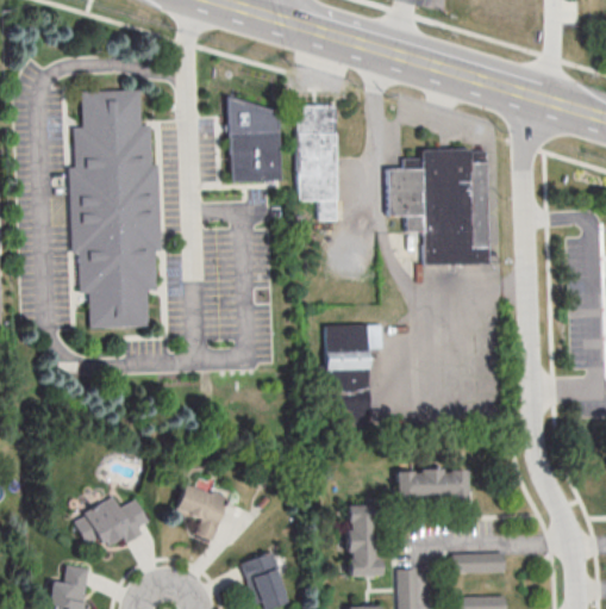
[(82,91),(141,89),(142,124),(151,124),(154,165),(160,163),(162,250),(156,250),(157,290),(148,290),(149,325),(91,328),(89,292),(80,292),(79,253),(73,253),(70,167),(75,167),(74,126),(83,126),(82,91)]
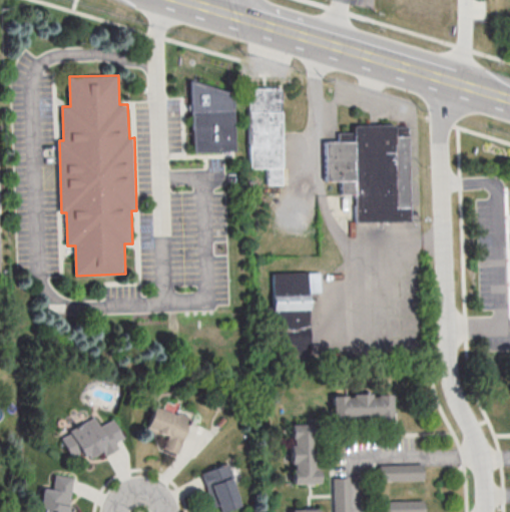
[(191,81),(233,94),(236,152),(193,154),(191,81)]
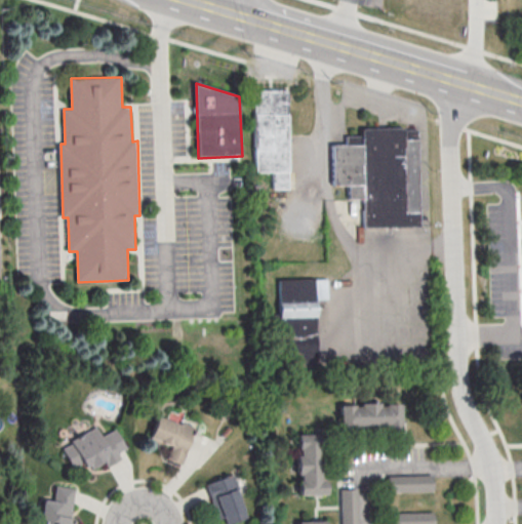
[(256,90),(289,90),(290,191),(274,191),(274,173),(256,173),(256,90)]
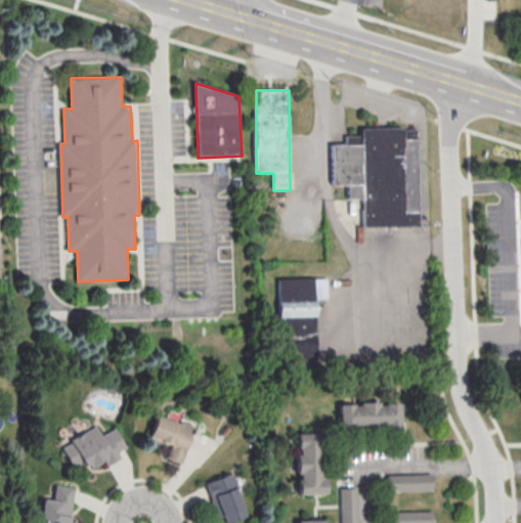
[(362,128),(402,128),(403,129),(404,130),(419,130),(421,228),(363,229),(363,201),(349,201),(349,187),(334,187),(333,145),(347,145),(347,137),(362,137),(362,128)]
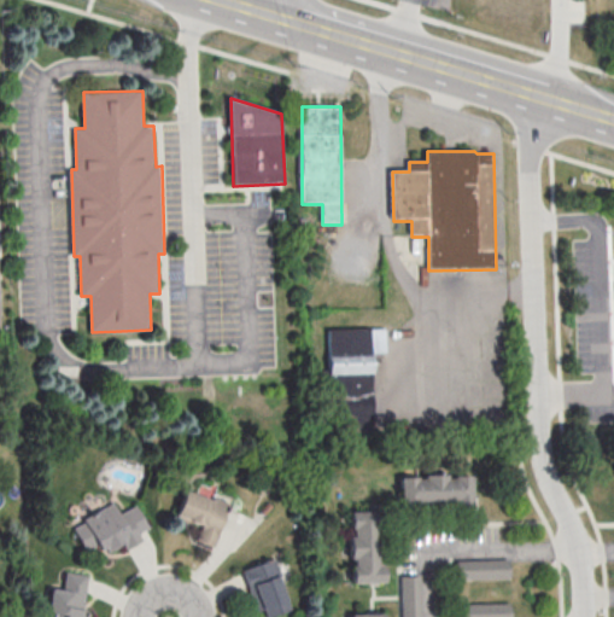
[(329,330),(333,434),(374,432),(372,329),(329,330)]
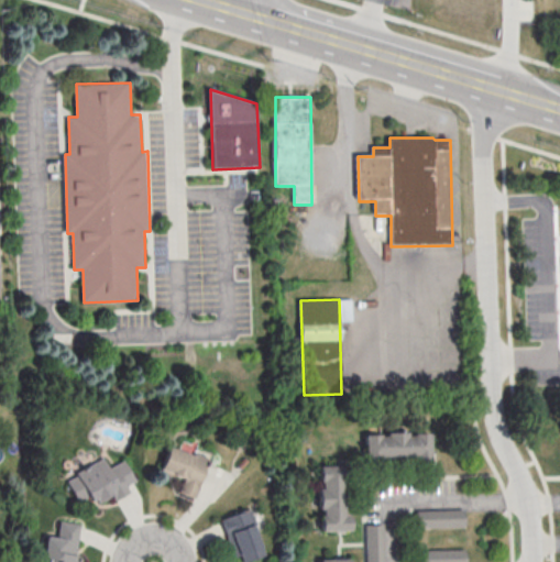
[(366,434),(368,460),(432,459),(432,433),(366,434)]
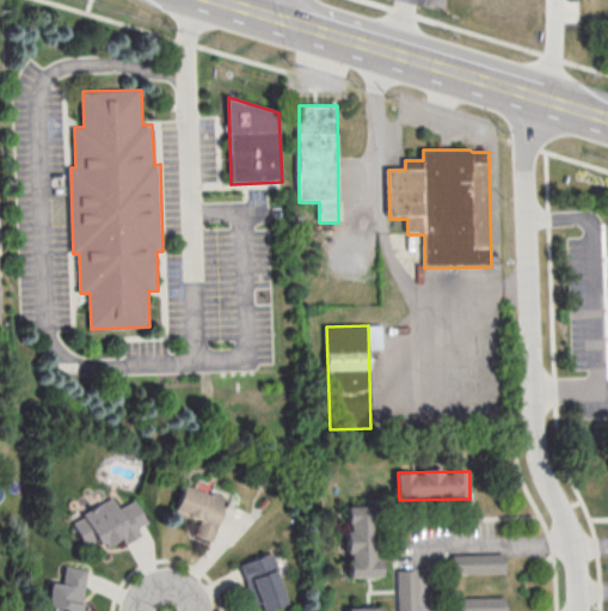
[(185,486),(212,495),(213,492),(229,498),(213,542),(196,535),(201,520),(176,511),(185,486)]
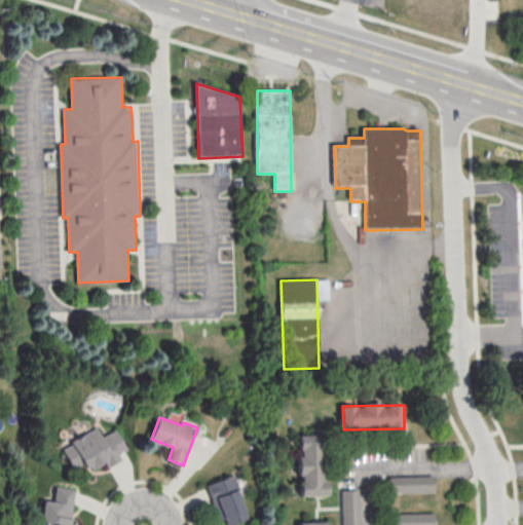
[(128,449),(118,429),(103,438),(99,428),(63,447),(77,473),(91,465),(95,471),(107,464),(109,467),(123,460),(120,454),(128,449)]
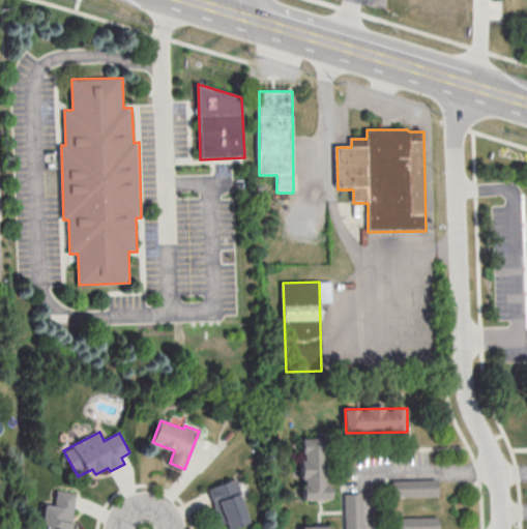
[(303,500),(331,500),(331,485),(326,485),(325,438),(302,438),(303,500)]
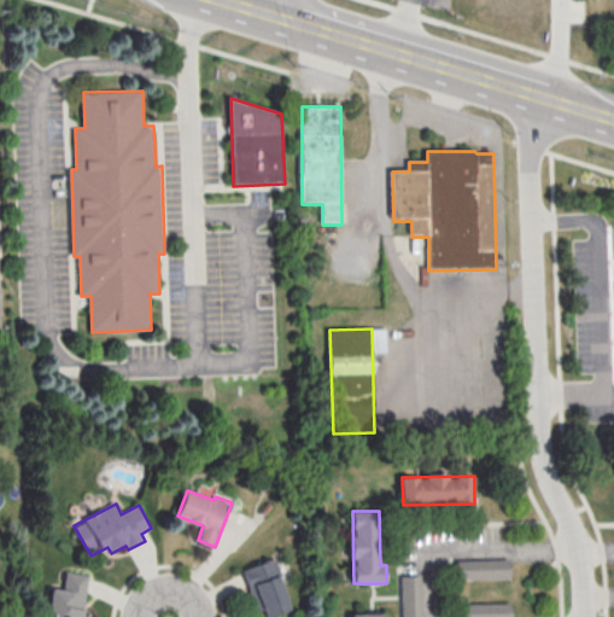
[(245,569),(257,612),(265,610),(268,616),(273,616),(292,611),(278,559),(245,569)]
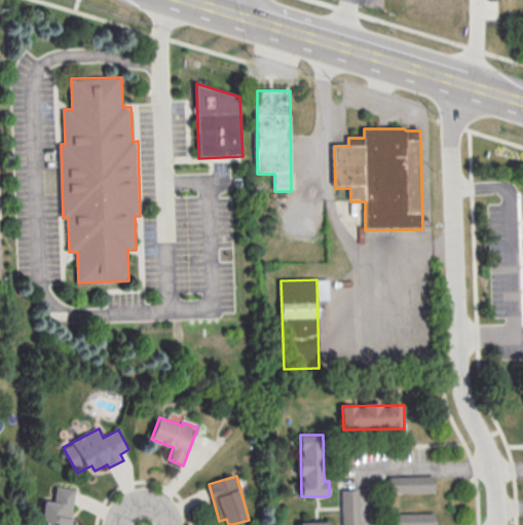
[(390,477),(391,493),(436,493),(436,476),(390,477)]
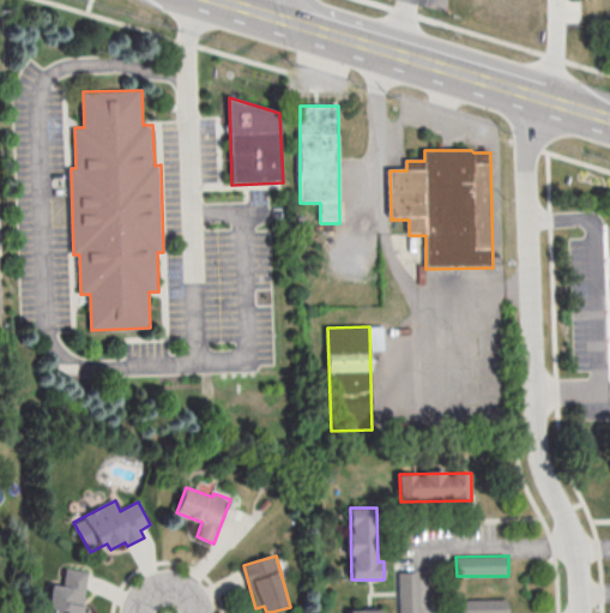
[(400,612),(400,572),(420,571),(421,612),(400,612)]
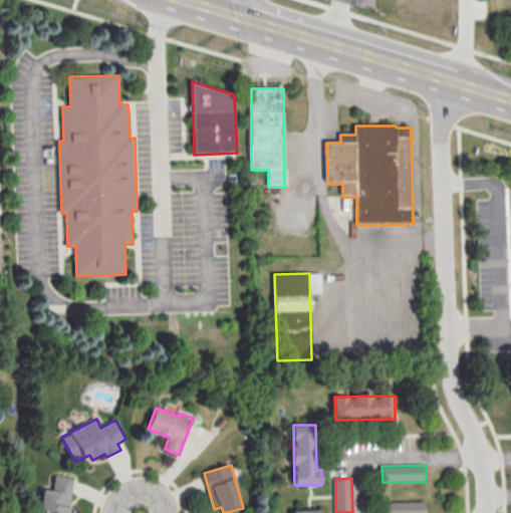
[(382,502),(382,512),(427,512),(427,501),(382,502)]
